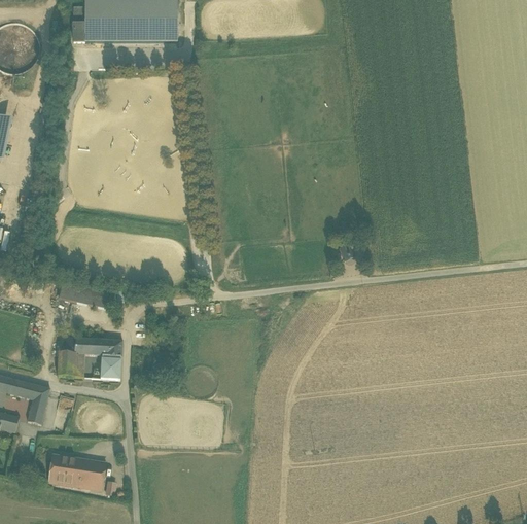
[(84,40),(177,40),(177,0),(84,0),(84,5),(73,5),(73,40),(84,40)]
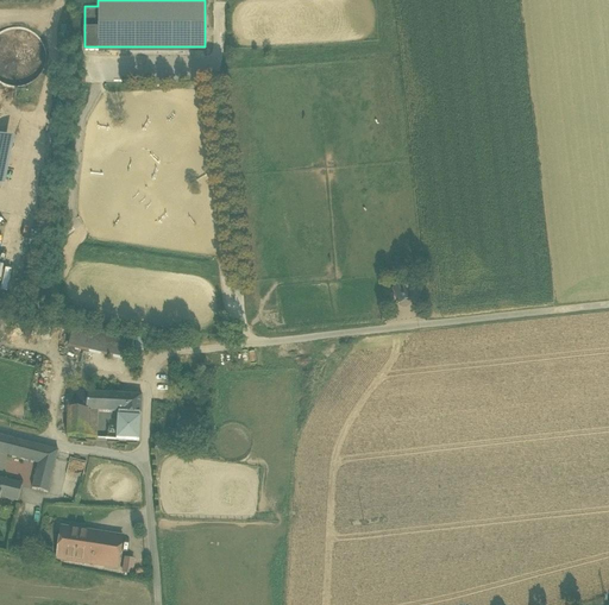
[(29,27),(17,25),(6,27),(0,30),(0,79),(4,82),(16,84),(26,82),(37,76),(43,67),(45,56),(44,44),(38,35),(29,27)]
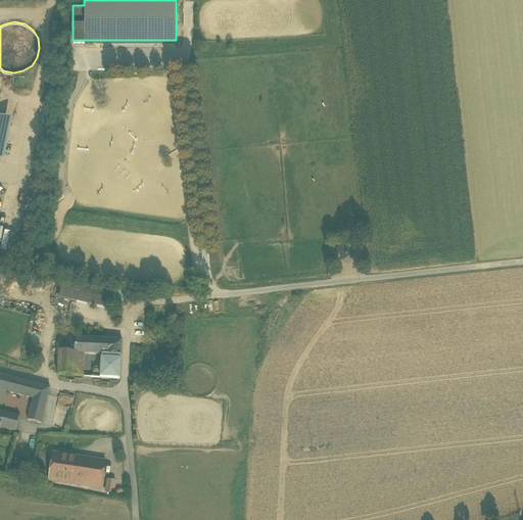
[(0,120),(5,122),(0,146),(0,158),(4,159),(12,117),(0,114),(0,120)]
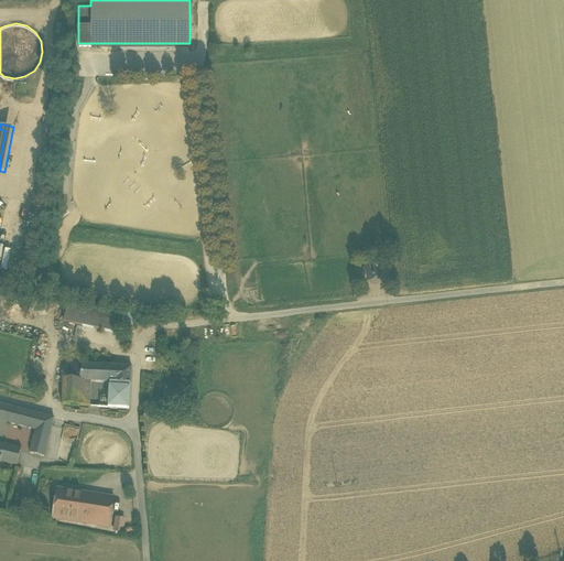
[(0,220),(7,220),(9,202),(3,201),(0,220)]
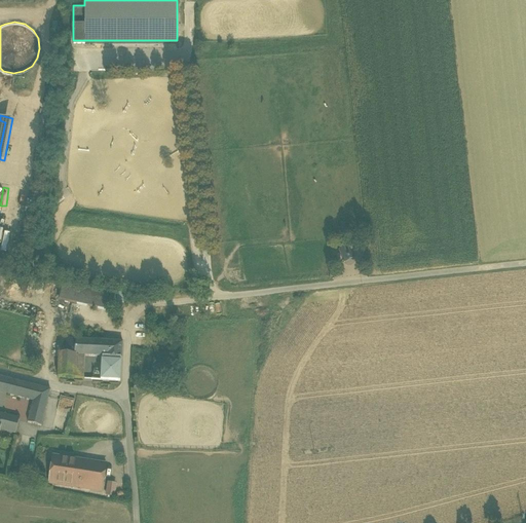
[(343,260),(344,260),(354,255),(353,254),(352,255),(346,246),(348,245),(348,244),(338,249),(338,250),(340,249),(345,259),(343,260)]
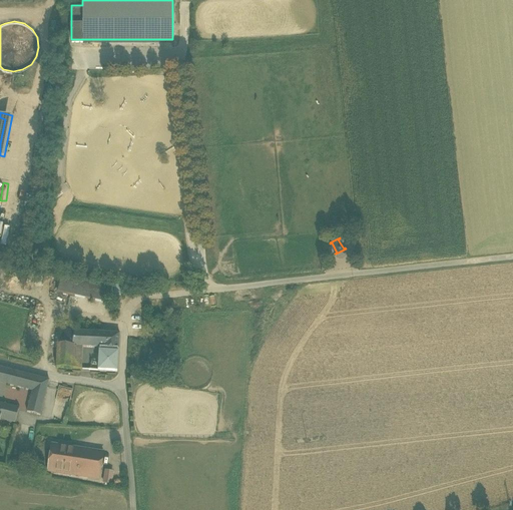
[(57,290),(106,301),(110,283),(61,272),(57,290)]
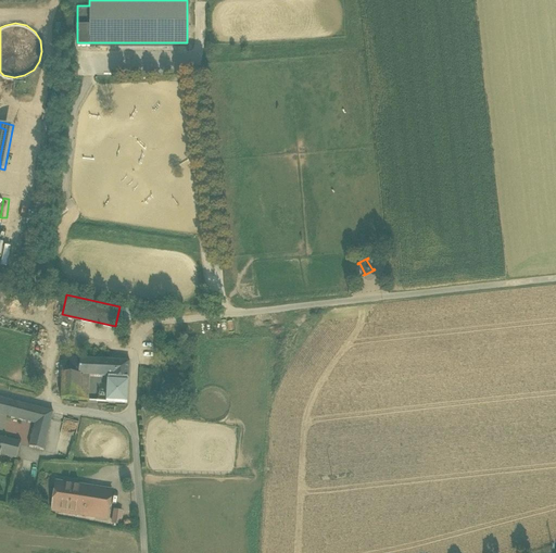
[(79,356),(78,372),(80,372),(80,373),(90,373),(105,374),(106,357),(104,357),(79,356)]
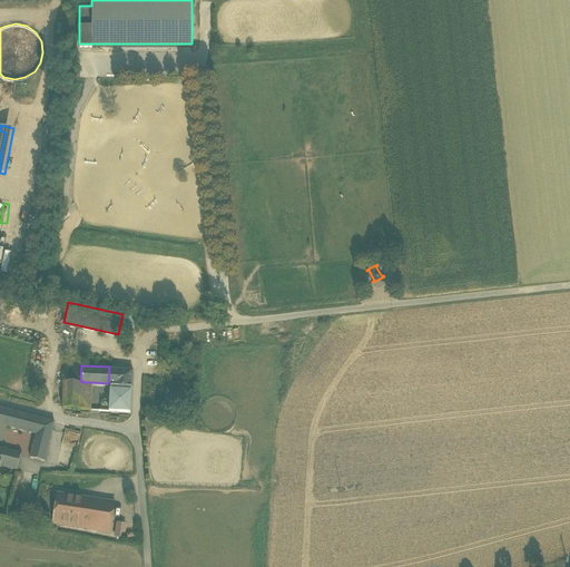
[(133,368),(109,367),(108,383),(108,384),(110,384),(131,385),(133,385),(133,368)]
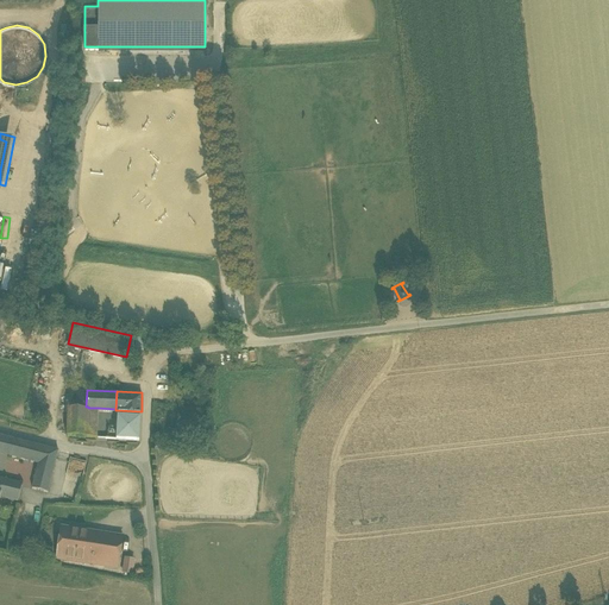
[(87,434),(88,408),(88,407),(86,407),(68,405),(67,433),(87,434)]
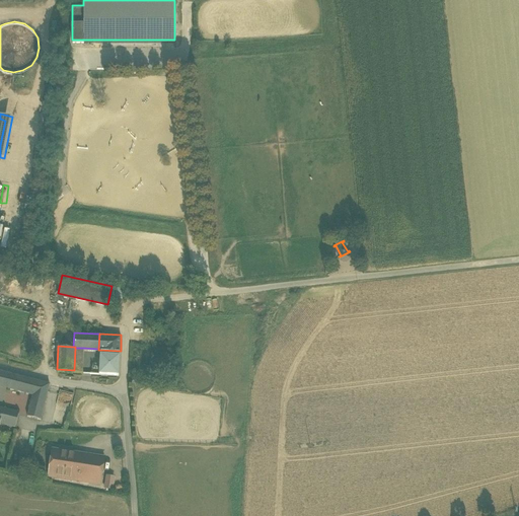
[(75,348),(74,370),(83,370),(84,348),(75,348)]
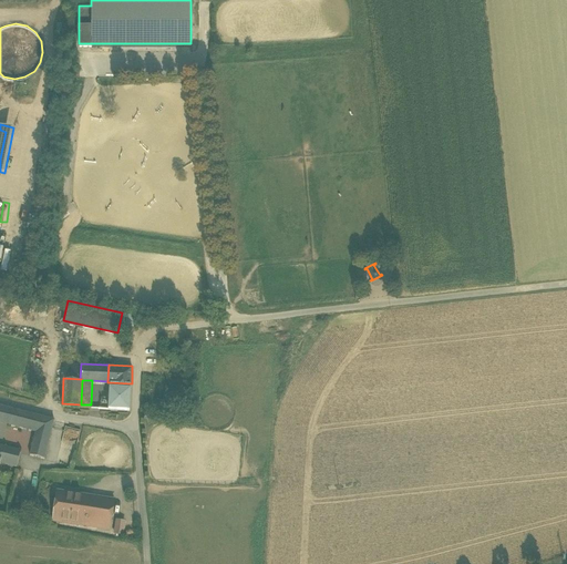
[(130,387),(110,386),(109,407),(130,408),(131,387),(130,387)]
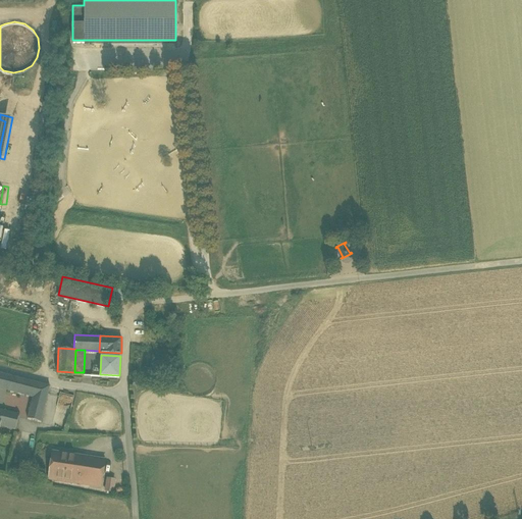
[(11,374),(3,371),(0,381),(0,385),(8,388),(11,374)]
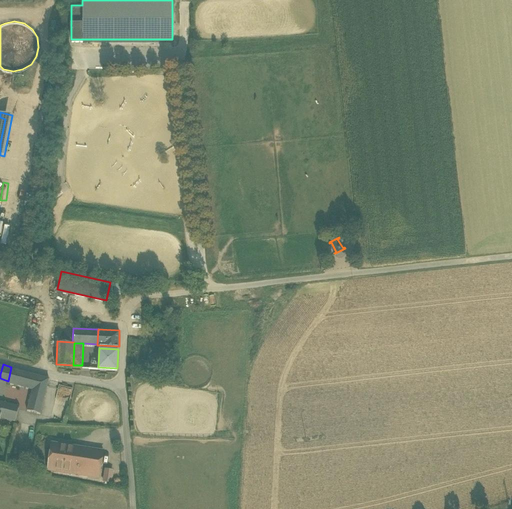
[(27,408),(40,411),(49,376),(11,367),(8,381),(32,387),(27,408)]
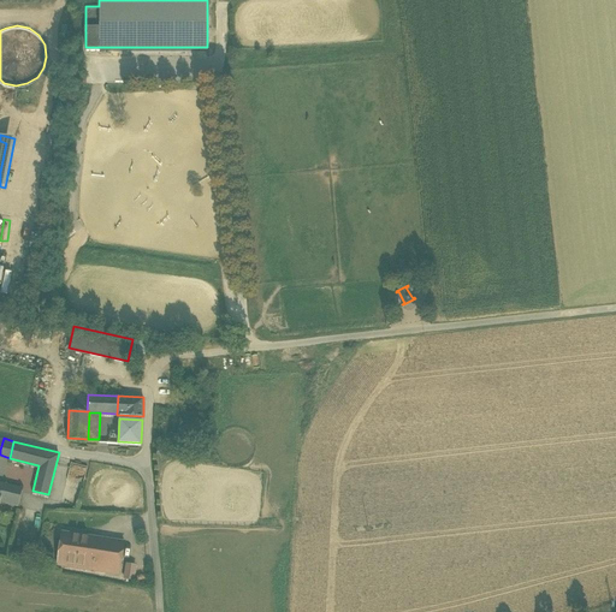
[(0,497),(18,503),(22,486),(0,480),(0,497)]
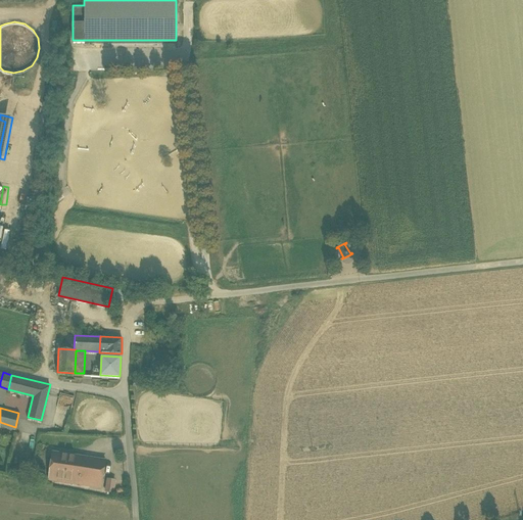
[(105,459),(84,455),(52,450),(48,476),(80,481),(101,484),(105,459)]
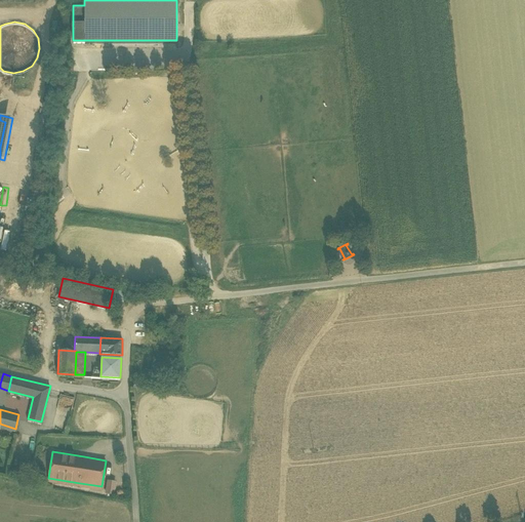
[(107,490),(114,491),(115,481),(108,479),(107,490)]
